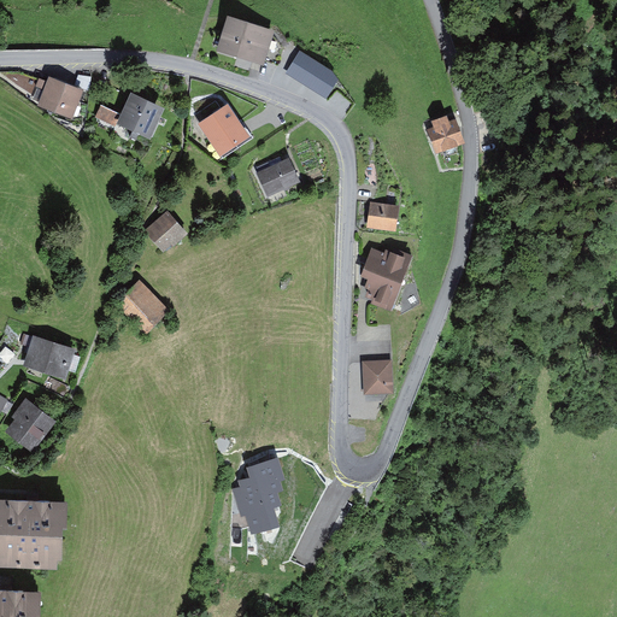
[(229,23),(219,51),(260,63),(269,34),(229,23)]
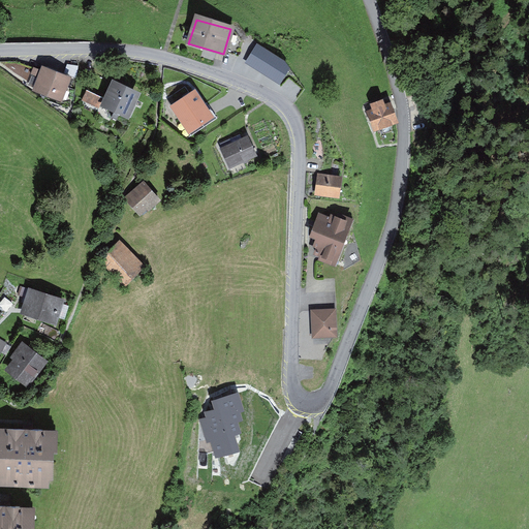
[(247,63),(279,84),(287,70),(283,63),(257,47),(247,63)]
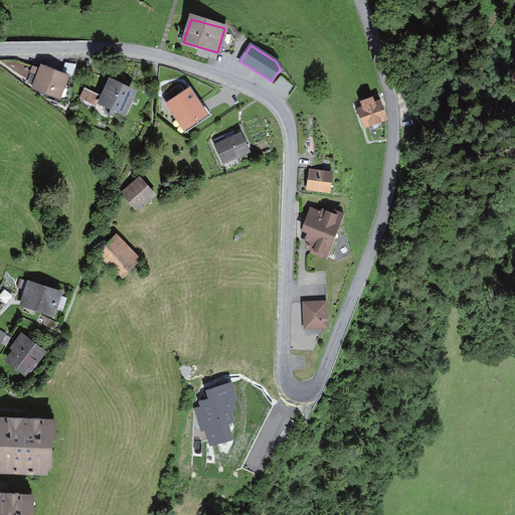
[(70,72),(40,60),(38,65),(16,58),(0,59),(0,60),(26,82),(32,84),(30,87),(60,98),(70,72)]
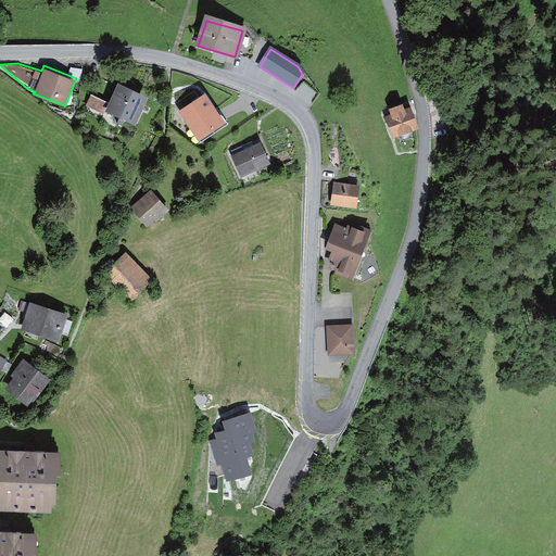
[(110,101),(106,108),(136,123),(149,93),(118,79),(110,101)]
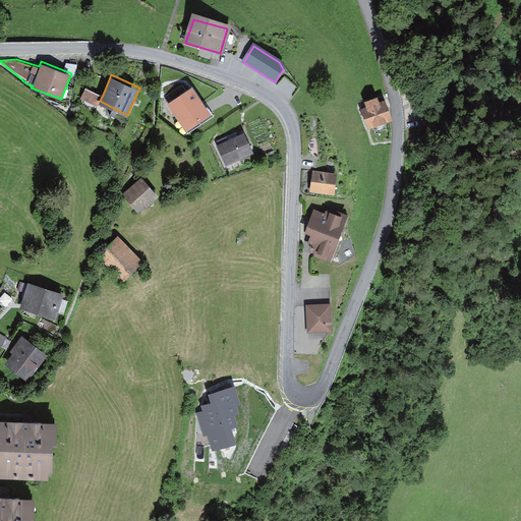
[(214,115),(192,84),(167,101),(188,132),(214,115)]
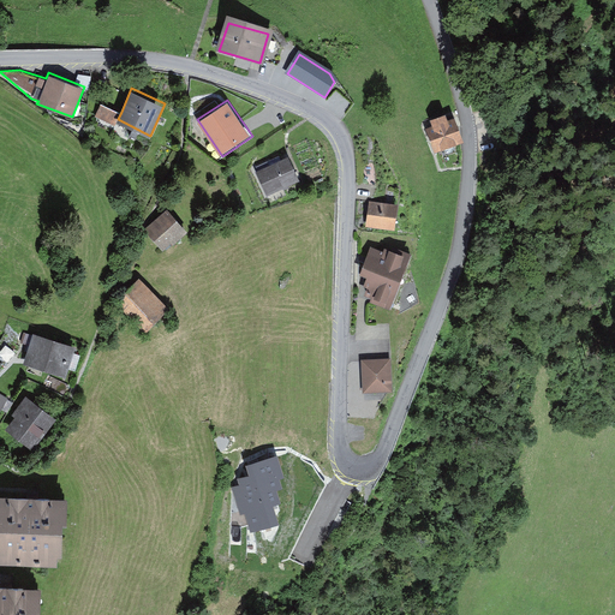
[(121,112),(100,102),(95,115),(115,125),(118,119),(121,112)]
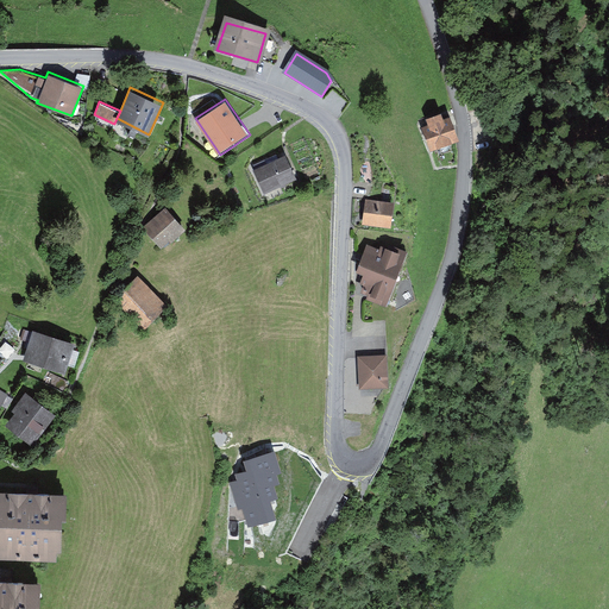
[(441,117),(426,121),(427,126),(421,129),(429,154),(458,144),(451,121),(443,124),(441,117)]
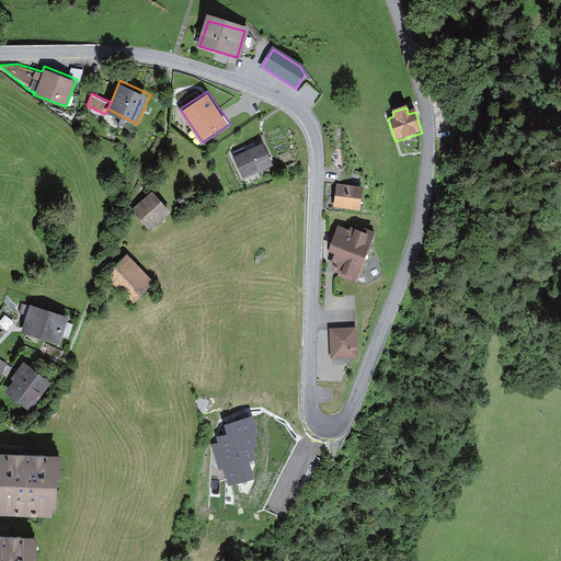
[(232,155),(242,178),(274,163),(263,140),(232,155)]
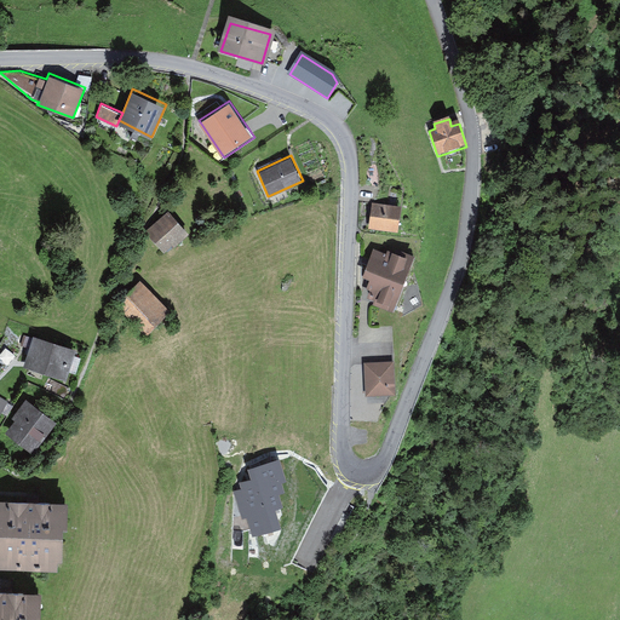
[(402,208),(373,205),(369,230),(399,235),(402,208)]
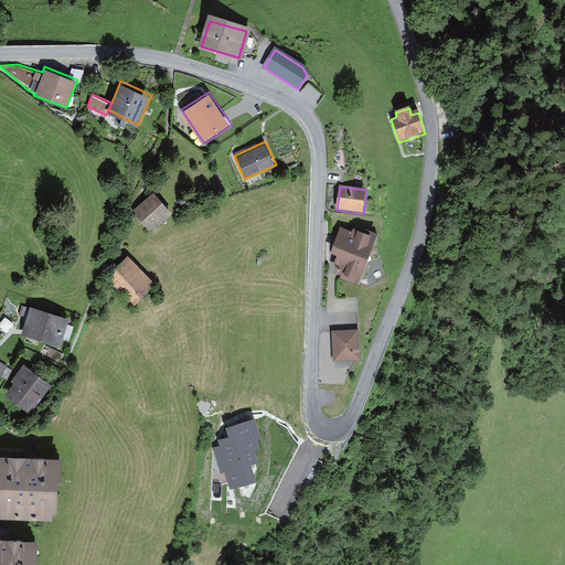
[(153,193),(135,210),(149,225),(156,220),(157,222),(170,211),(153,193)]
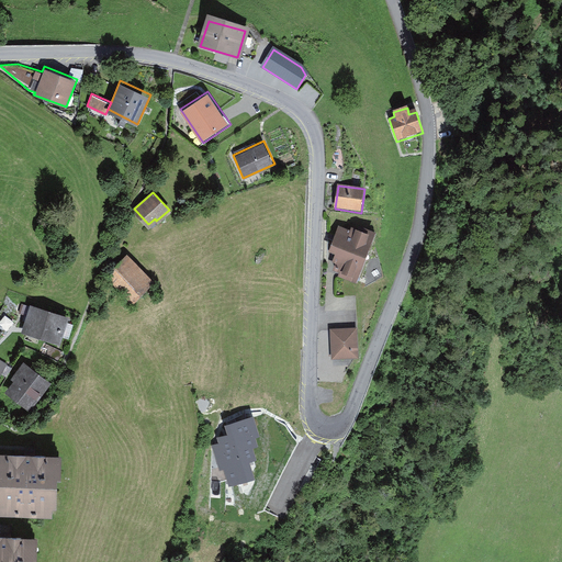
[(356,287),(375,237),(351,228),(350,232),(339,227),(328,256),(334,258),(332,266),(335,267),(332,273),(338,276),(337,280),(356,287)]
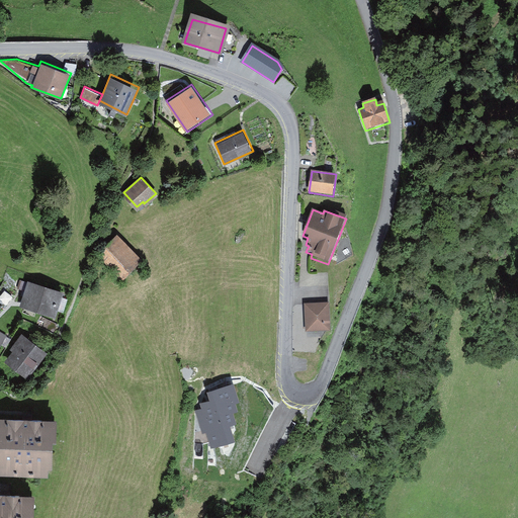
[(121,277),(142,258),(117,232),(96,251),(121,277)]
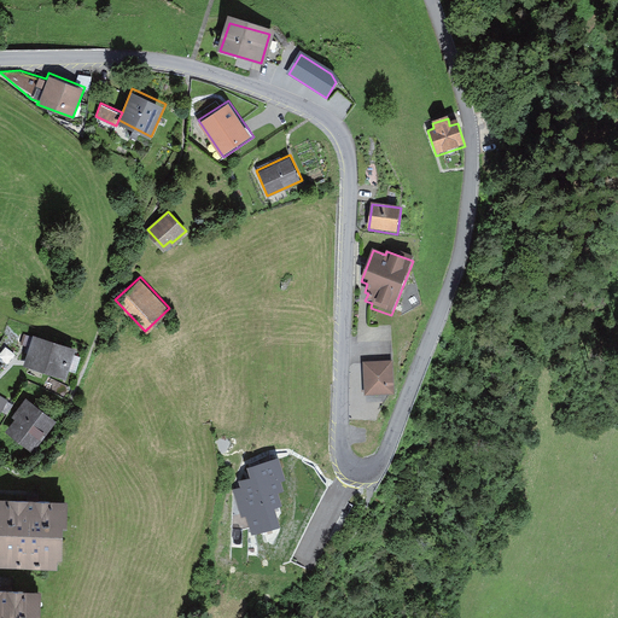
[(66,378),(76,347),(33,333),(31,336),(24,333),(21,344),(29,347),(23,366),(66,378)]
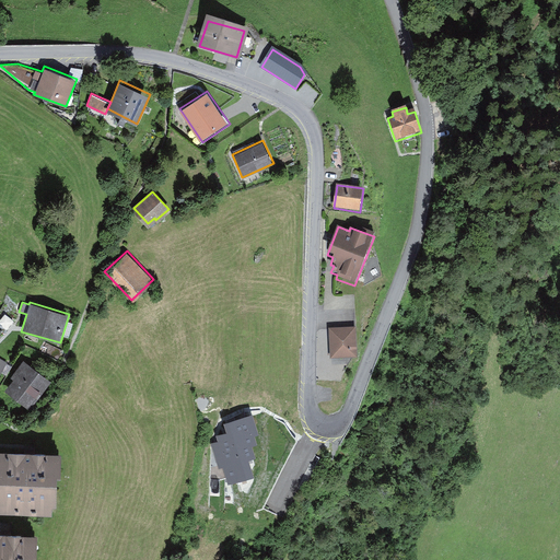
[(356,325),(329,326),(330,357),(357,356),(356,325)]
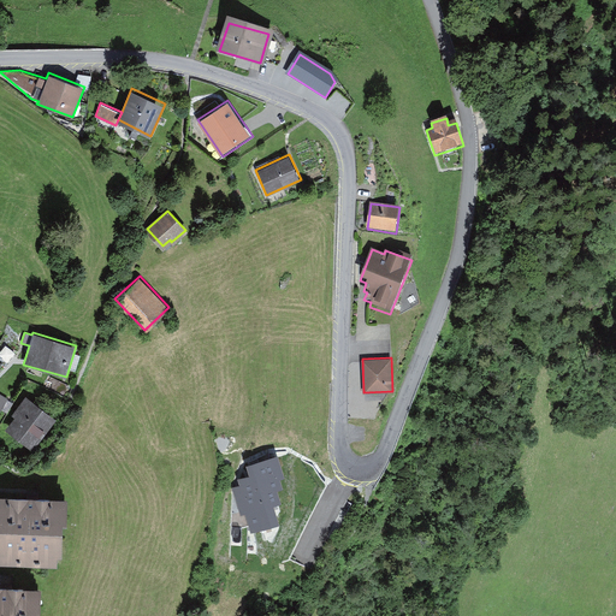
[(58,418),(27,394),(12,413),(16,416),(6,428),(34,450),(58,418)]
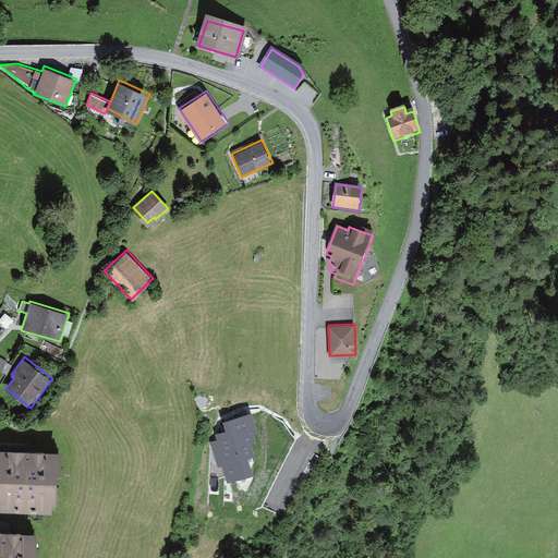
[(254,440),(251,432),(255,431),(250,415),(232,421),(231,420),(231,417),(225,420),(229,432),(218,436),(220,441),(213,444),(219,463),(223,462),(229,480),(250,473),(244,456),(252,453),(249,443),(254,440)]
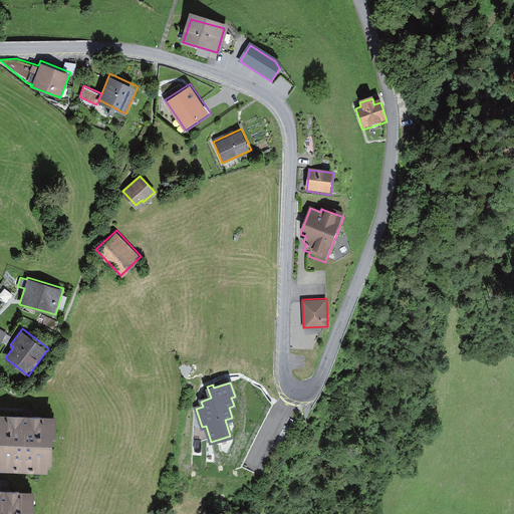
[(57,411),(0,410),(0,459),(1,459),(0,468),(47,468),(47,460),(52,460),(52,433),(57,433),(57,411)]
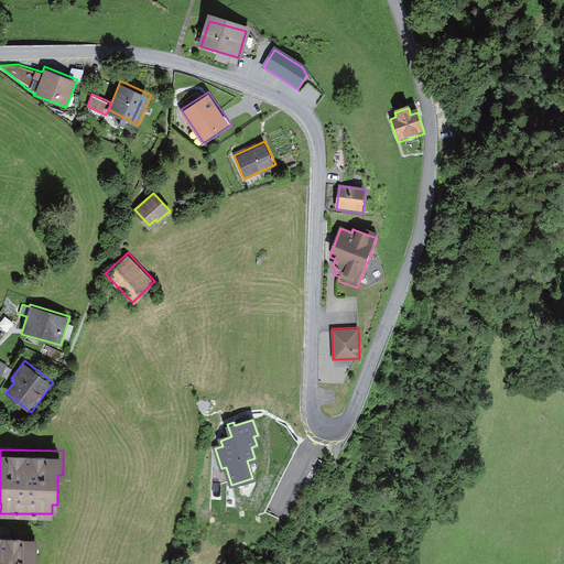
[(39,534),(0,532),(0,563),(32,563),(33,557),(38,557),(39,534)]
